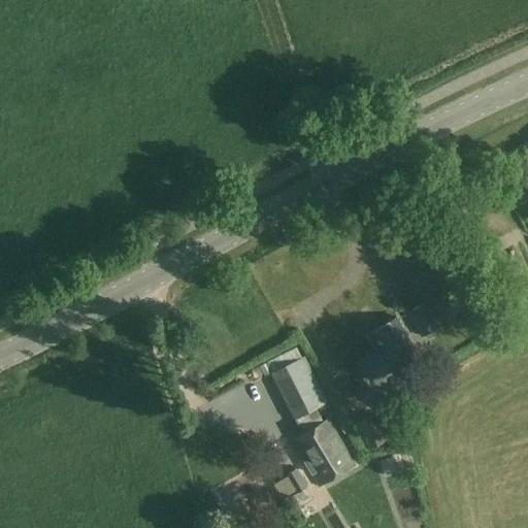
[(505,259),(496,238),(481,245),(491,266),(505,259)]
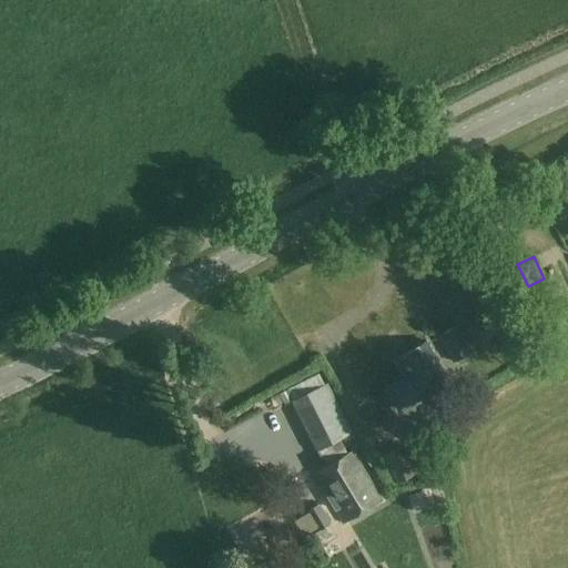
[(470,352),(466,344),(455,326),(438,335),(453,362),(456,359),(470,352)]
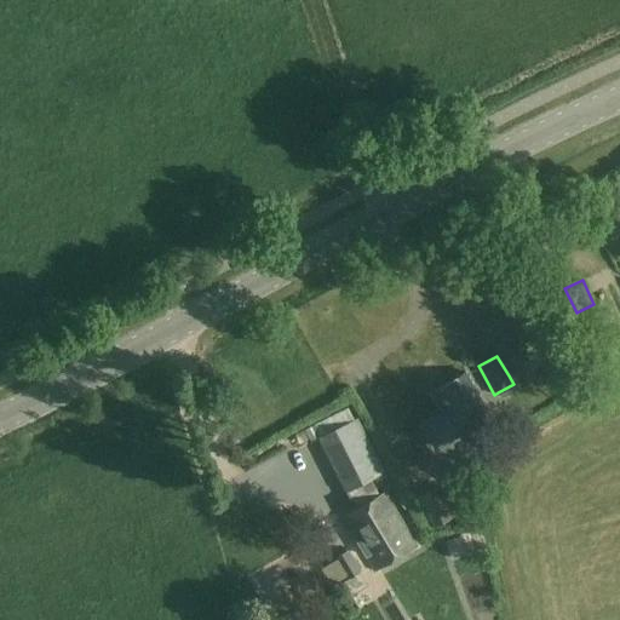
[(458,435),(491,415),(466,374),(432,395),(447,418),(426,430),(436,447),(458,435)]
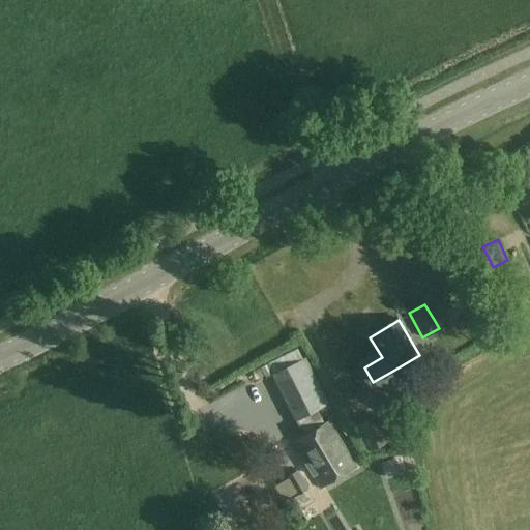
[(271,375),(295,422),(329,405),(305,358),(271,375)]
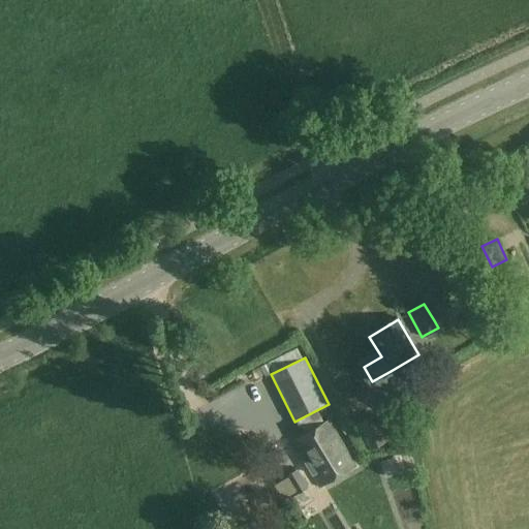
[(370,416),(355,424),(375,457),(389,449),(370,416)]
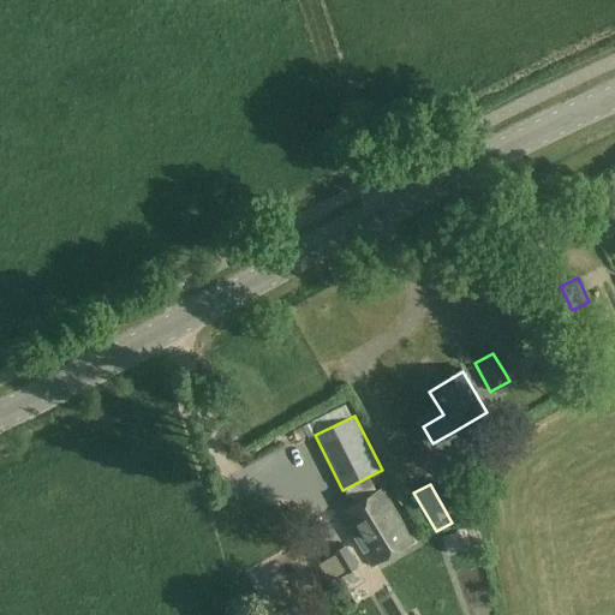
[(413,542),(383,490),(341,514),(370,566),(413,542)]
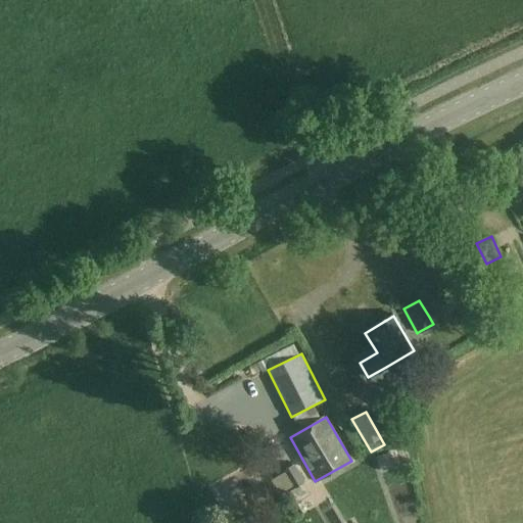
[(392,466),(410,462),(405,445),(387,449),(392,466)]
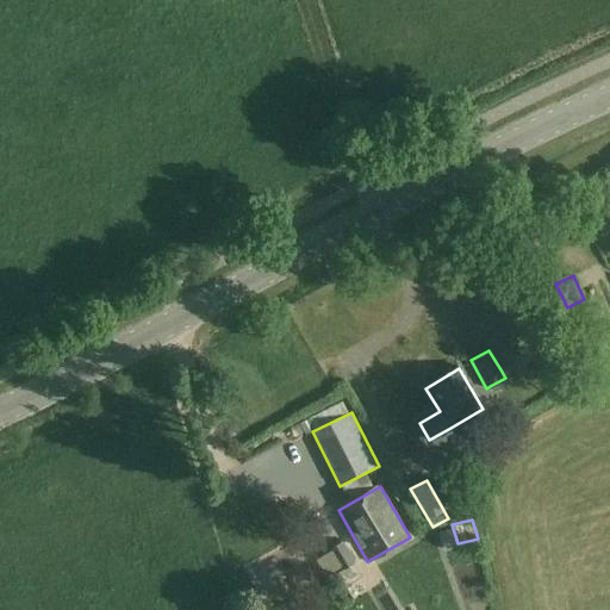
[(342,571),(356,562),(343,542),(330,551),(342,571)]
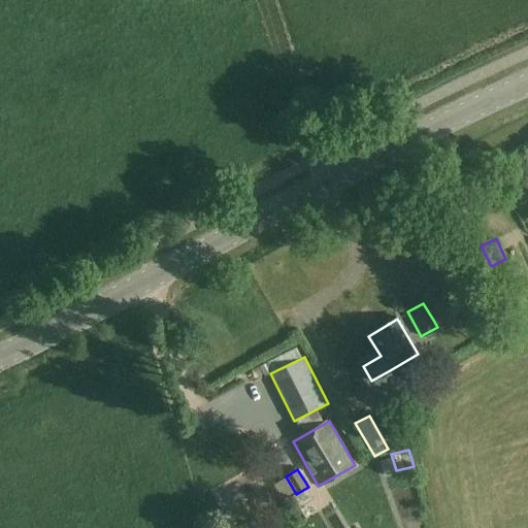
[(401,490),(380,497),(385,510),(405,503),(401,490)]
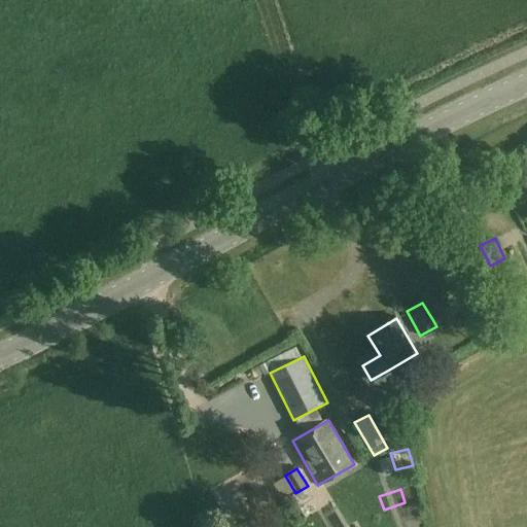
All buildings are outlined.
